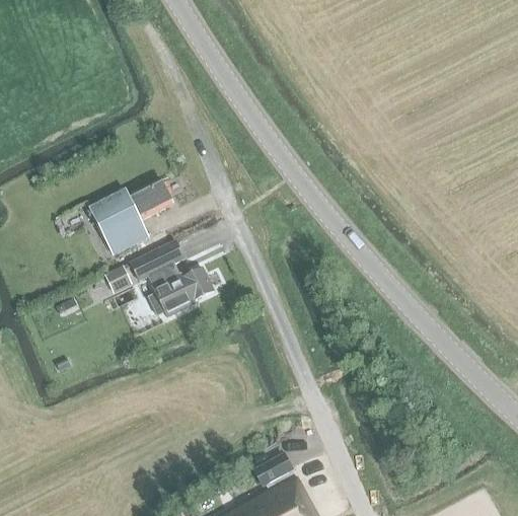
[(173,204),(160,178),(128,195),(126,190),(89,208),(114,255),(150,236),(142,220),(173,204)]
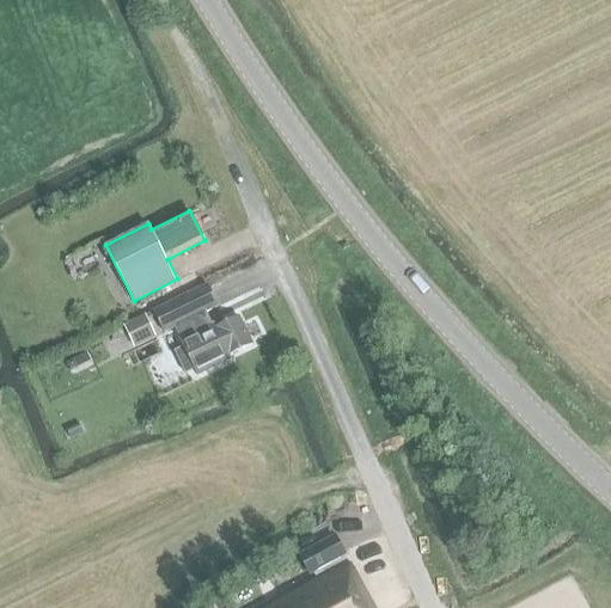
[(213,323),(207,311),(219,305),(208,281),(153,308),(165,331),(175,325),(184,344),(175,349),(187,372),(194,367),(197,374),(232,357),(230,352),(251,342),(239,315),(217,326),(215,323),(213,323)]
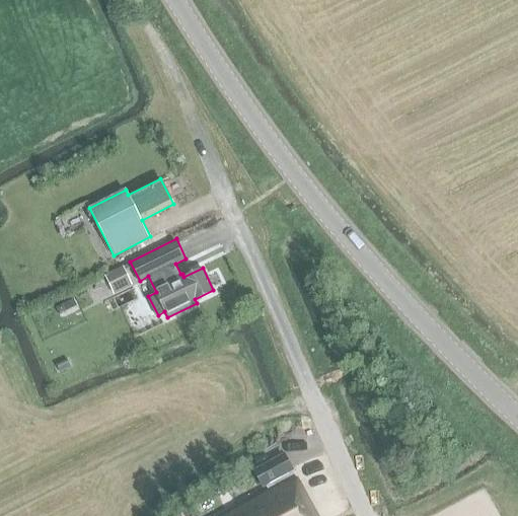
[(114,293),(134,284),(124,265),(104,274),(114,293)]
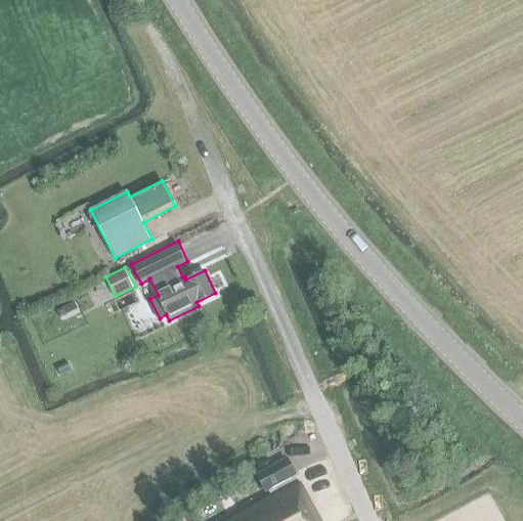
[(266,489),(296,474),(287,458),(257,472),(266,489)]
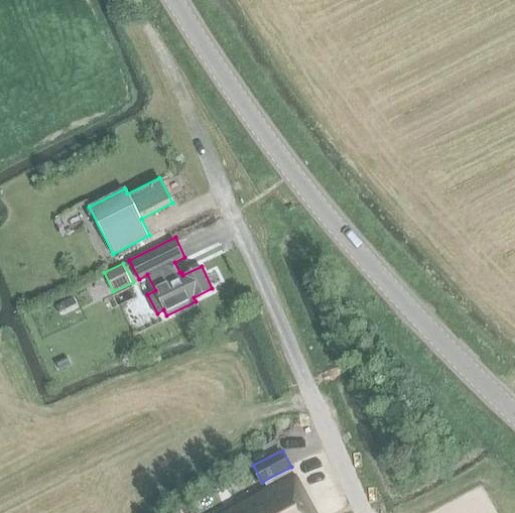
[(315,512),(293,471),(215,512),(315,512)]
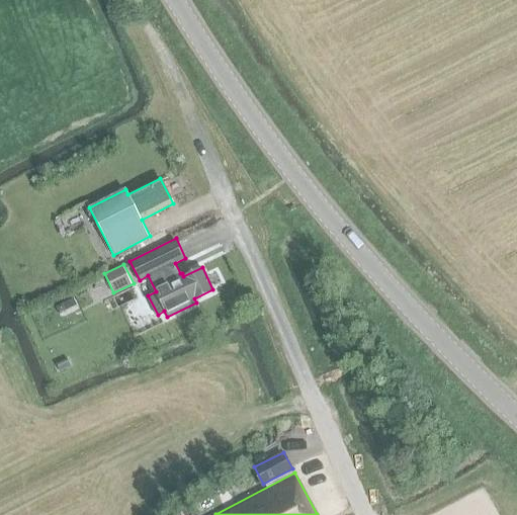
[(499,514),(488,487),(478,491),(487,514),(499,514)]
